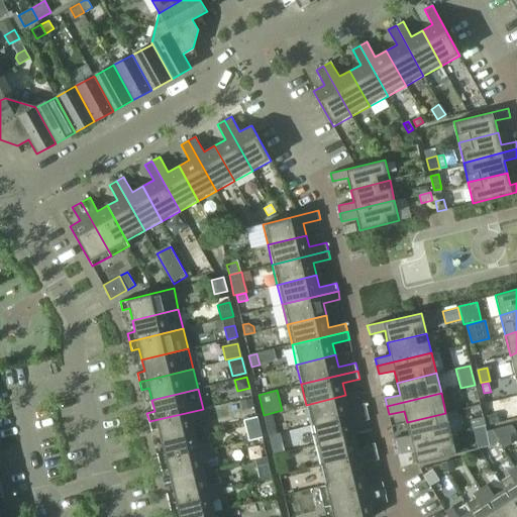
[(306,405),(311,425),(367,411),(365,403),(348,407),(345,395),(306,405)]
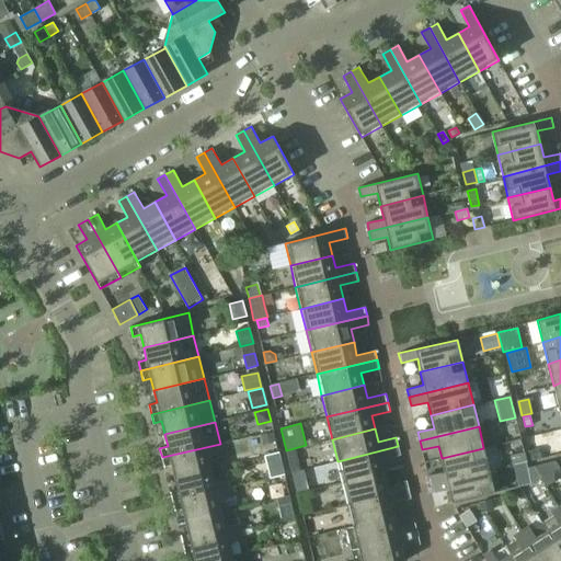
[(274,441),(272,433),(261,435),(263,443),(274,441)]
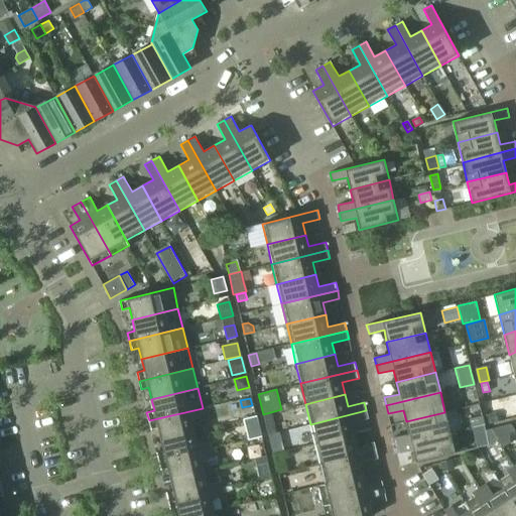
[(158,427),(160,438),(207,427),(203,408),(149,420),(151,429),(158,427)]
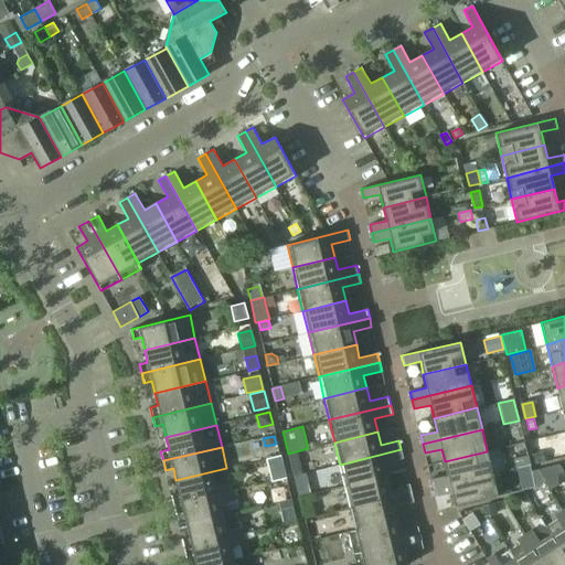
[(340,465),(345,486),(387,476),(385,462),(403,458),(401,449),(340,465)]
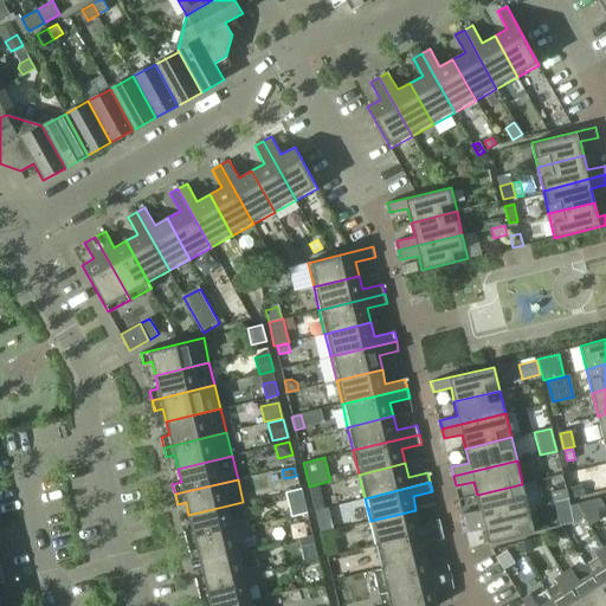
[(462,514),(464,523),(528,508),(522,484),(477,495),(479,509),(462,514)]
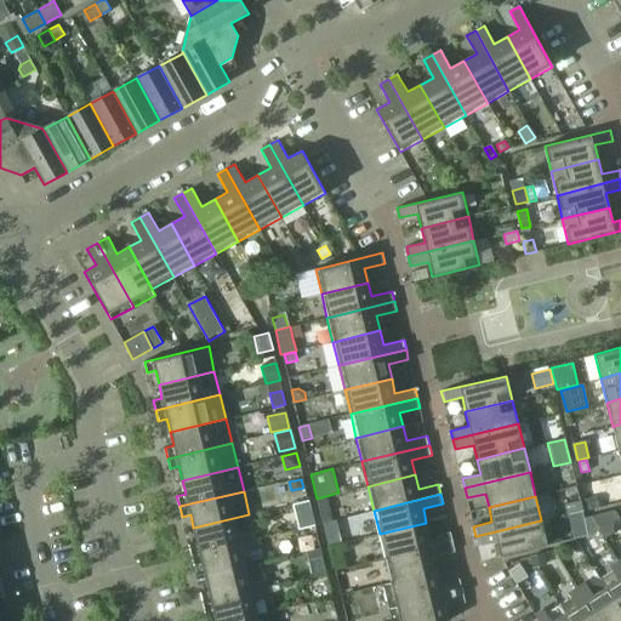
[(599,507),(597,497),(587,500),(590,510),(599,507)]
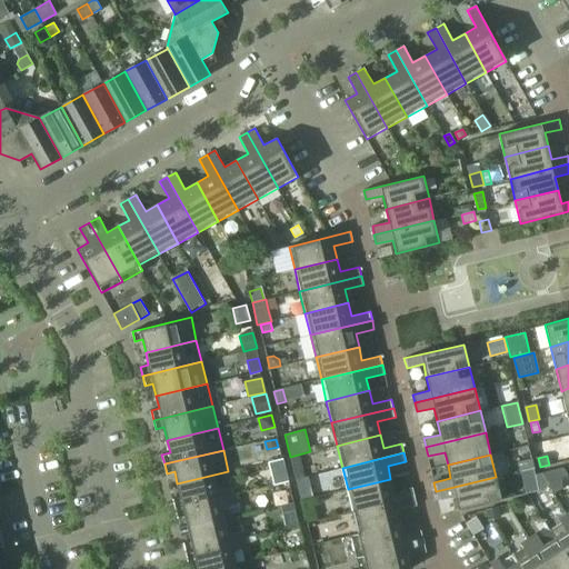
[(276,477),(286,473),(281,459),(269,462),(271,475),(276,477)]
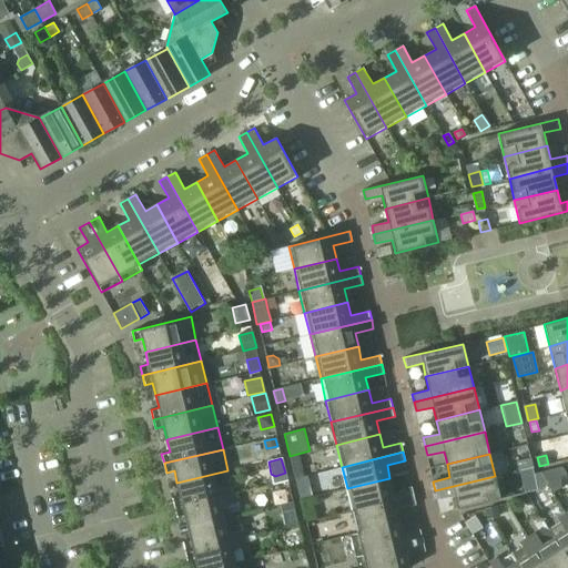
[(529,458),(517,460),(519,469),(531,466),(529,458)]
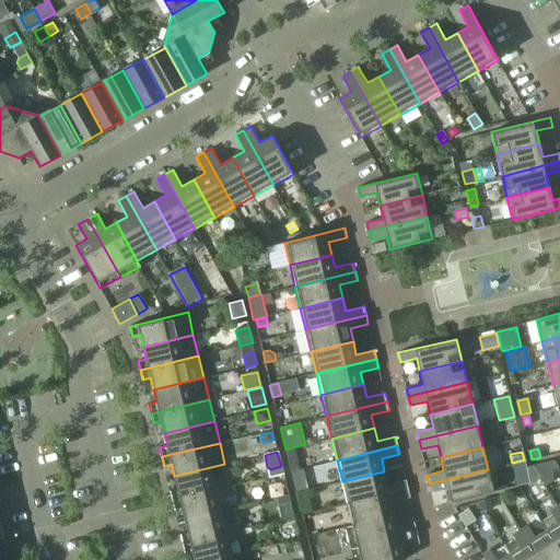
[(298,461),(290,463),(292,470),(300,468),(298,461)]
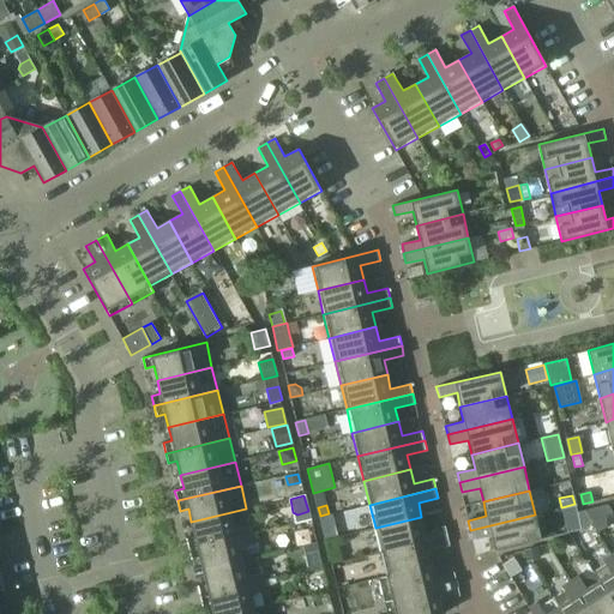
[(575,505),(563,507),(569,531),(581,529),(575,505)]
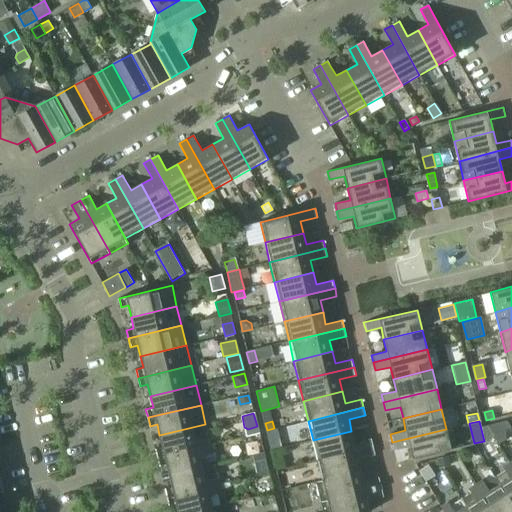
[(508,421),(487,426),(493,436),(494,437),(511,426),(508,421)]
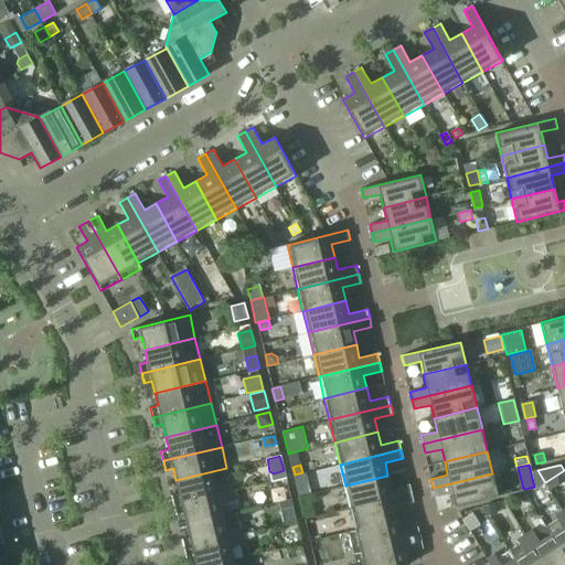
[(171,494),(173,504),(232,490),(226,468),(176,480),(179,493),(171,494)]
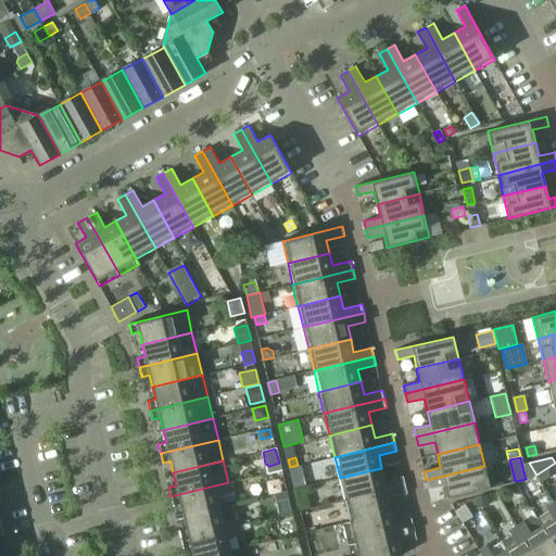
[(529,463),(522,464),(527,479),(535,474),(529,463)]
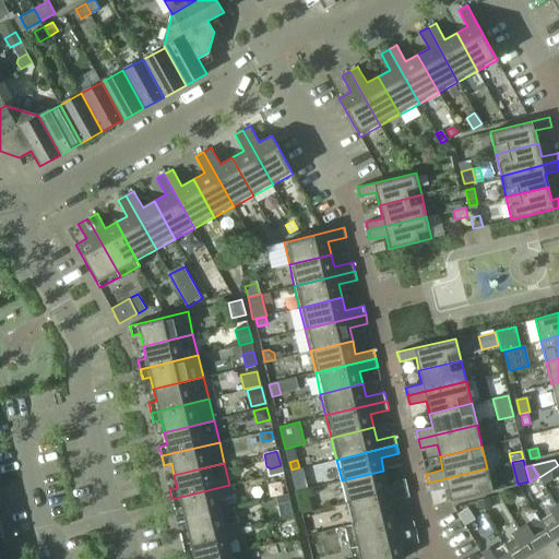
[(296,491),(307,489),(301,467),(290,471),(296,491)]
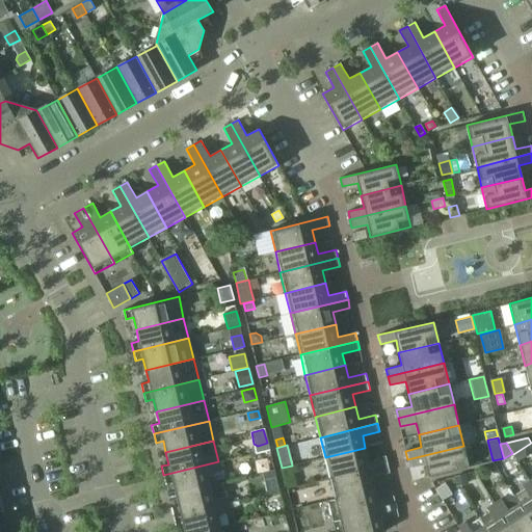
[(463,446),(407,459),(409,468),(425,463),(428,477),(469,467),(463,446)]
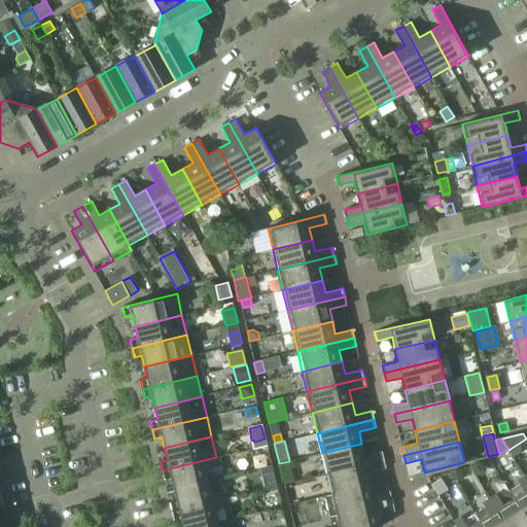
[(322,453),(326,473),(384,460),(382,452),(364,456),(361,444),(322,453)]
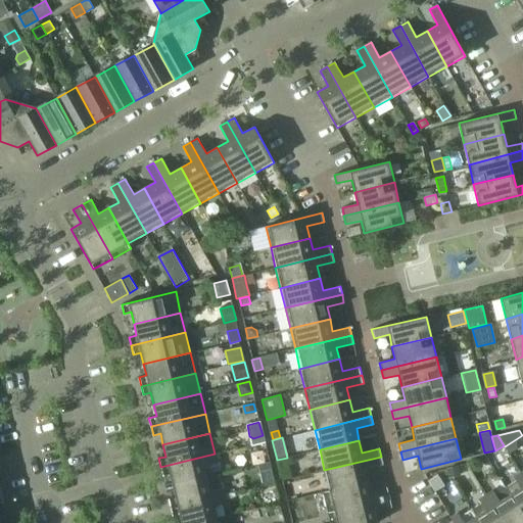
[(170,474),(173,485),(207,477),(204,465),(217,462),(215,454),(160,467),(162,476),(170,474)]
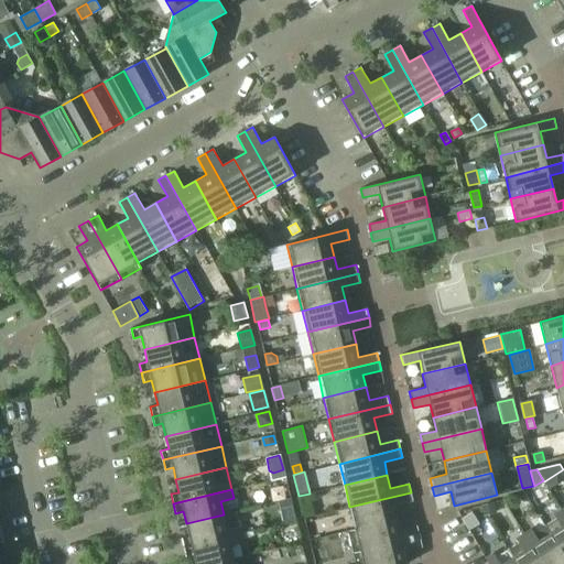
[(349,507),(355,528),(355,529),(398,518),(394,506),(413,501),(411,492),(349,507)]
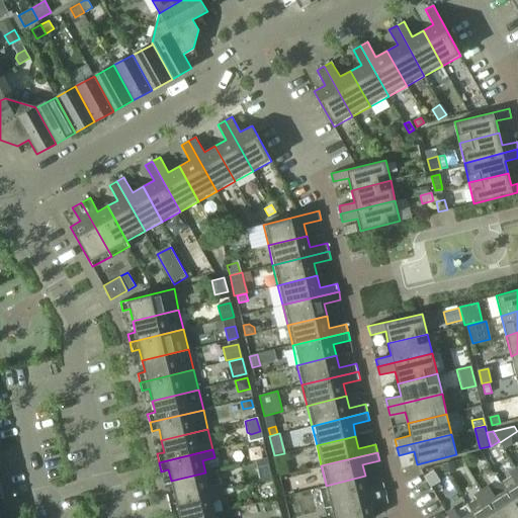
[(269,464),(267,457),(255,460),(257,467),(269,464)]
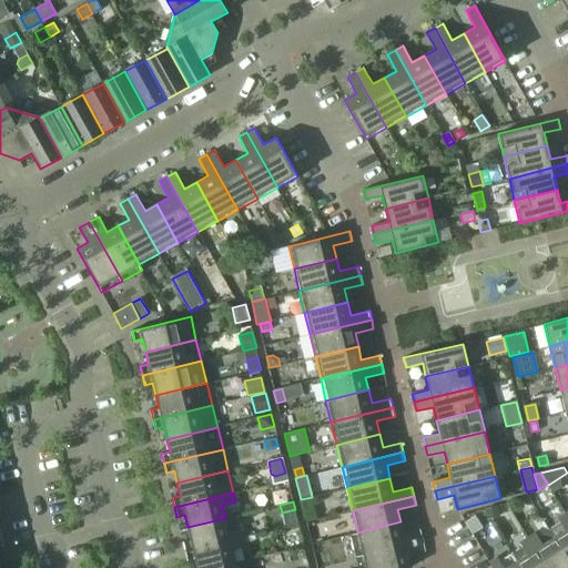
[(498,516),(496,507),(485,509),(487,518),(498,516)]
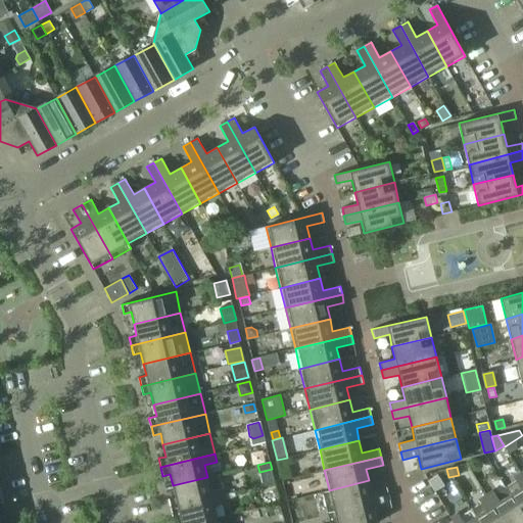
[(279,470),(281,480),(290,478),(288,468),(279,470)]
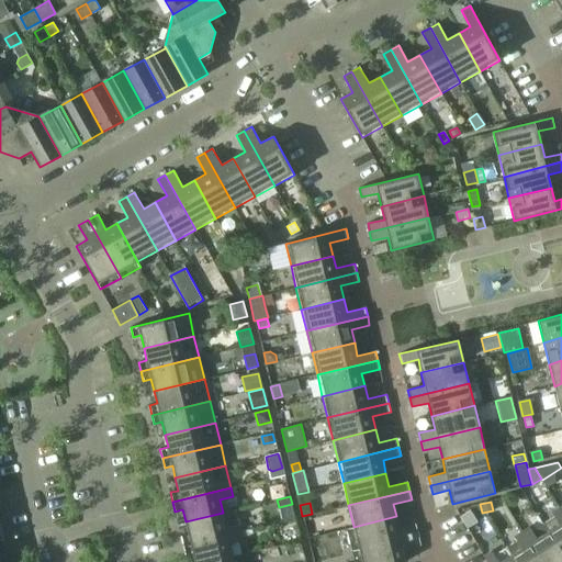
[(554,516),(543,524),(561,552),(561,510),(560,508),(552,513),(554,516)]
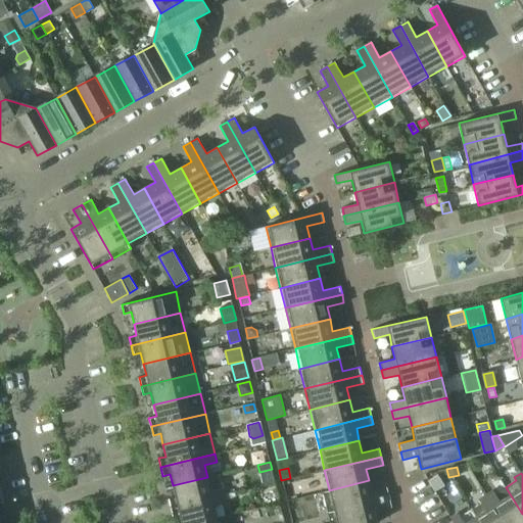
[(169,498),(171,508),(225,494),(220,474),(207,477),(173,485),(176,496),(169,498)]
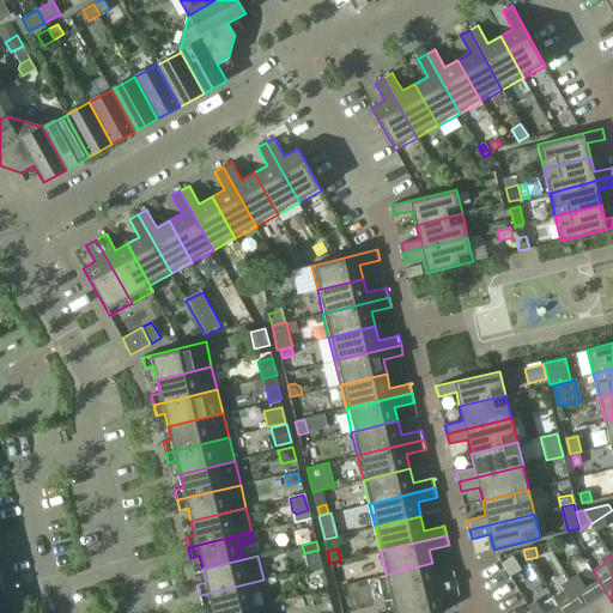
[(511,575),(520,569),(513,558),(503,564),(511,575)]
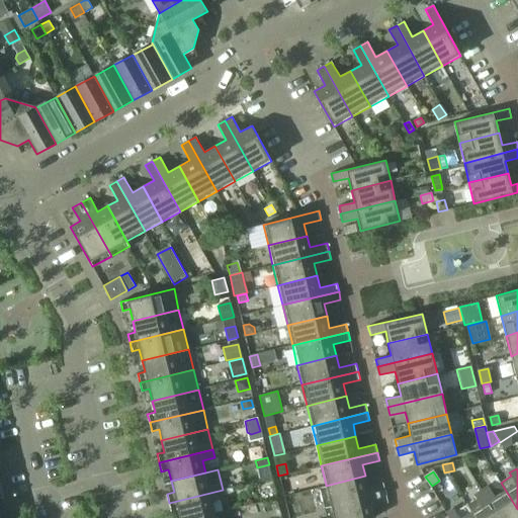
[(322,487),(327,508),(385,494),(383,485),(368,488),(365,476),(326,486),(326,485),(322,487)]
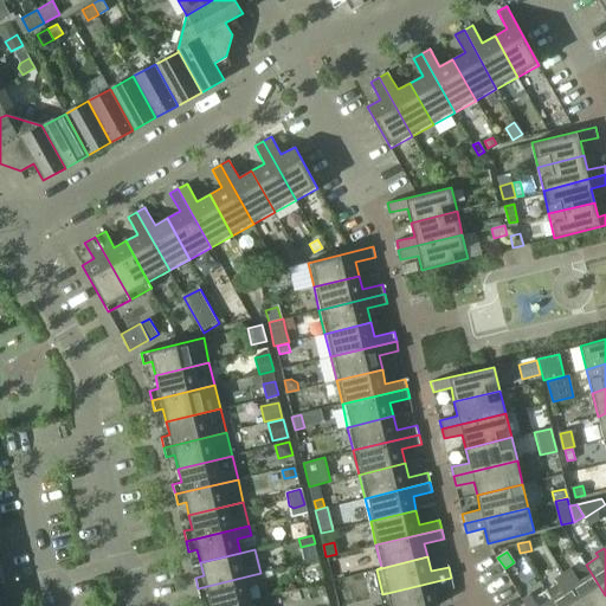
[(572,568),(563,573),(584,605),(605,605),(605,595),(586,565),(574,573),(572,568)]
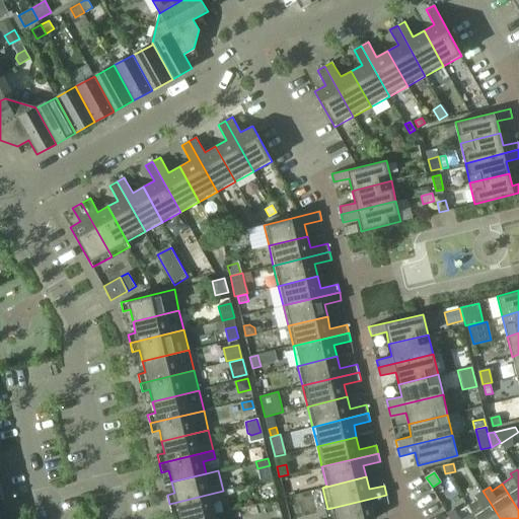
[(178,510),(179,518),(192,518),(216,513),(213,502),(225,499),(223,491),(169,504),(171,512),(178,510)]
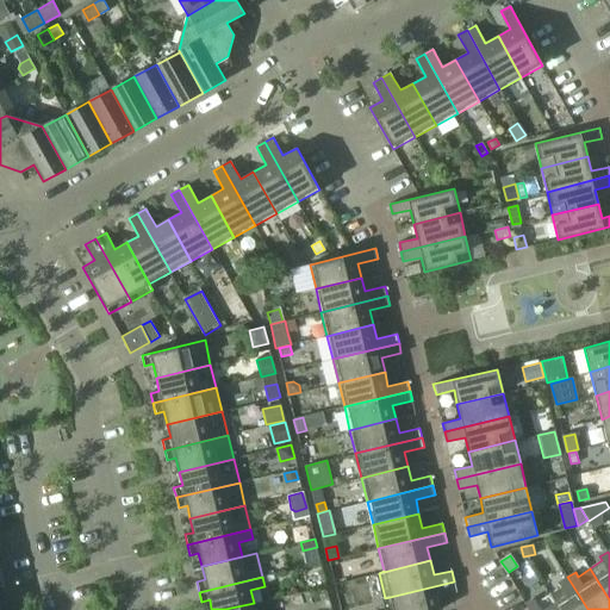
[(561,586),(549,595),(559,609),(587,609),(567,577),(559,583),(561,586)]
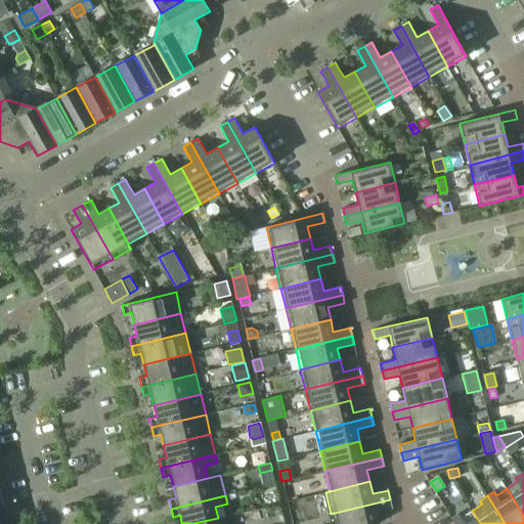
[(390,499),(331,514),(333,523),(374,523),(380,523),(377,512),(392,508),(390,499)]
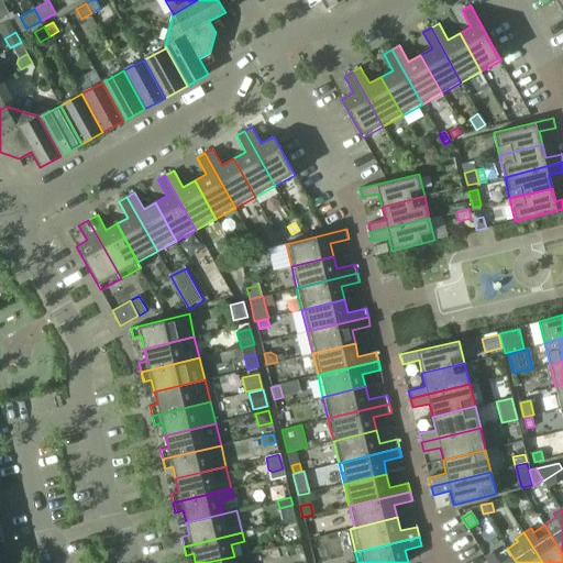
[(516,562),(507,549),(495,555),(493,552),(485,558),(488,562),(516,562)]
